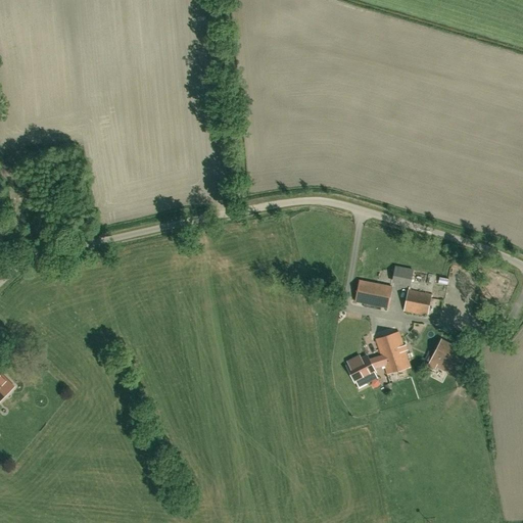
[(395,267),(393,279),(411,283),(414,271),(395,267)]
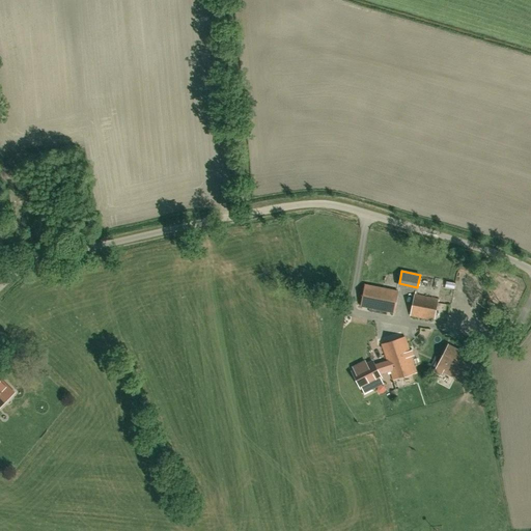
[(386,283),(397,285),(399,276),(388,274),(386,283)]
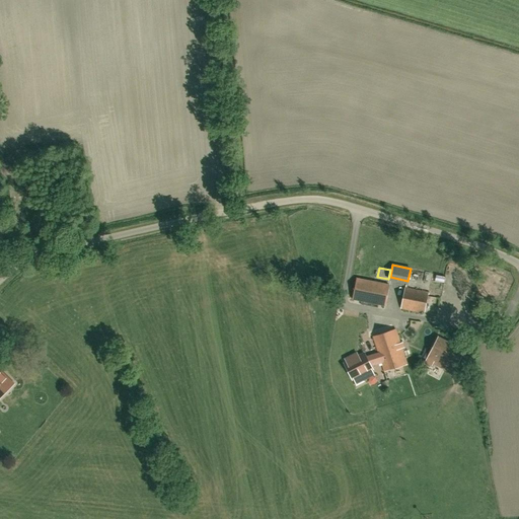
[(357,279),(353,299),(385,305),(389,285),(357,279)]
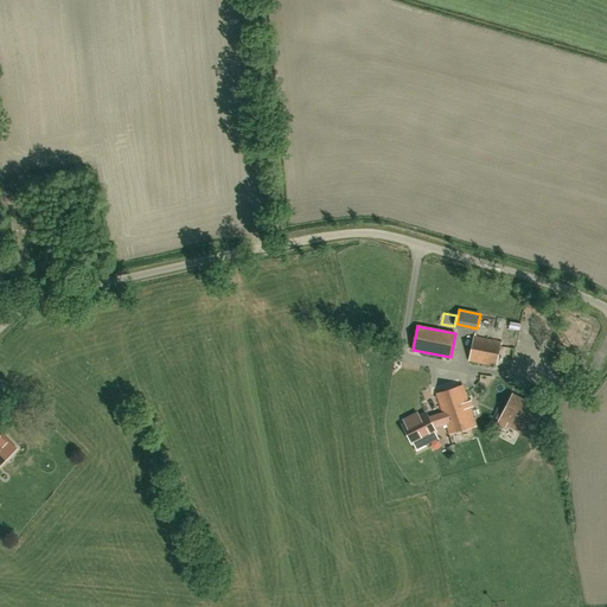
[(474,337),(470,360),(496,366),(500,342),(474,337)]
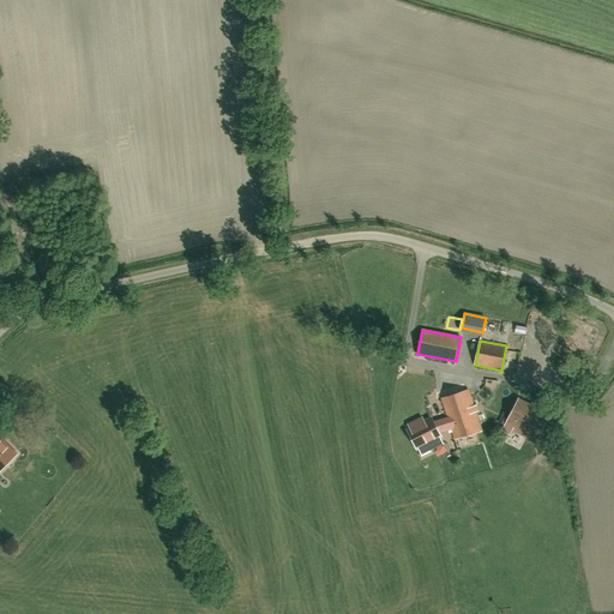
[(429,450),(444,443),(439,432),(451,428),(455,439),(482,431),(469,390),(441,398),(449,419),(434,423),(431,417),(420,423),(417,420),(408,425),(410,428),(408,429),(417,449),(426,444),(429,450)]
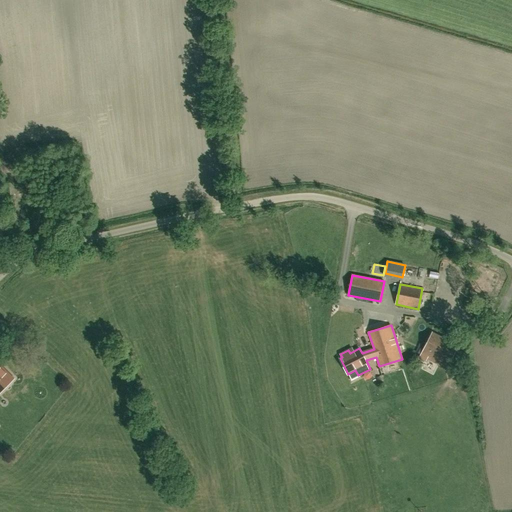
[(447,369),(459,345),(433,332),(420,356),(447,369)]
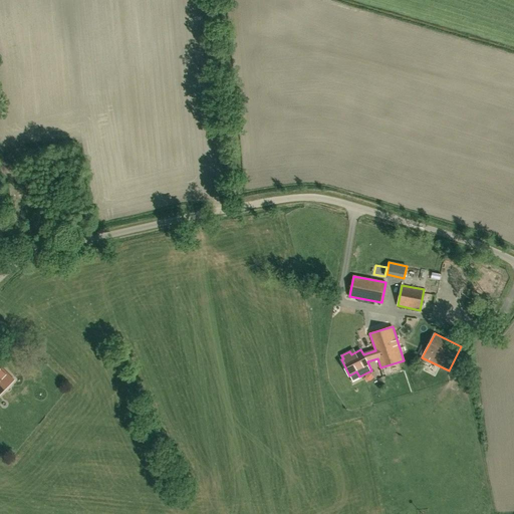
[(0,394),(13,379),(0,366),(0,394)]
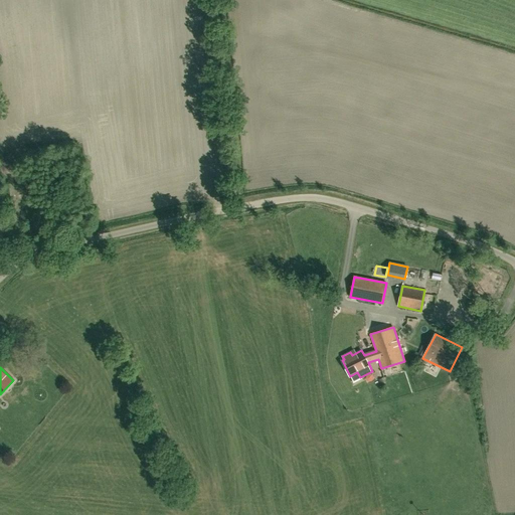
All buildings are outlined.
